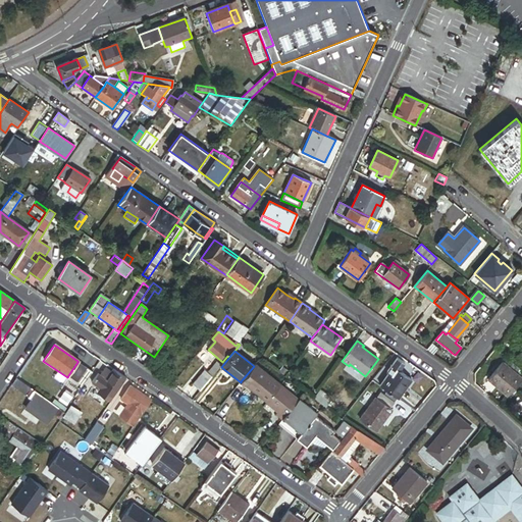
[(521,366),(521,354),(518,351),(512,358),(521,366)]
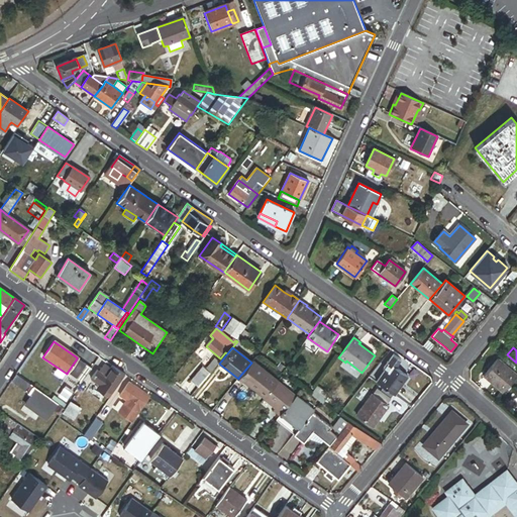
[(398,357),(393,354),(383,369),(386,371),(391,374),(395,368),(401,359),(398,357)]
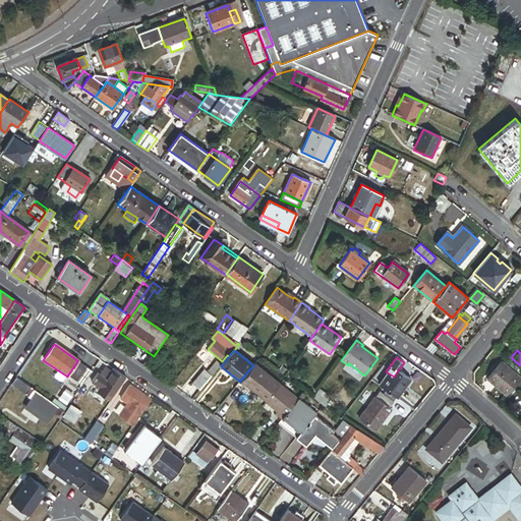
[(484,379),(505,394),(519,377),(499,360),(484,379)]
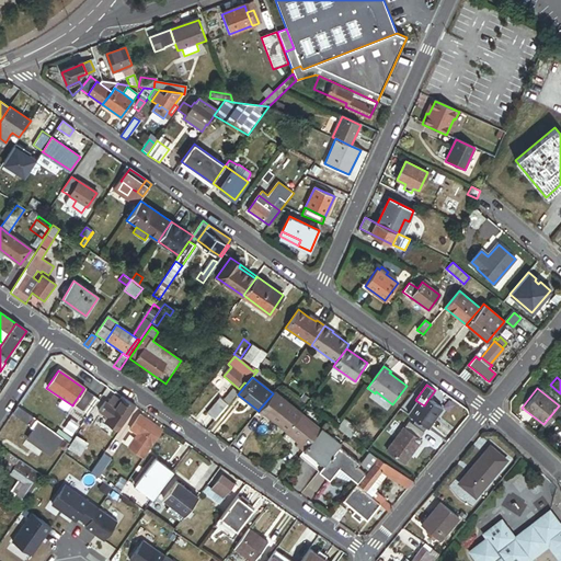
[(73,403),(82,410),(92,397),(92,396),(83,389),(73,403)]
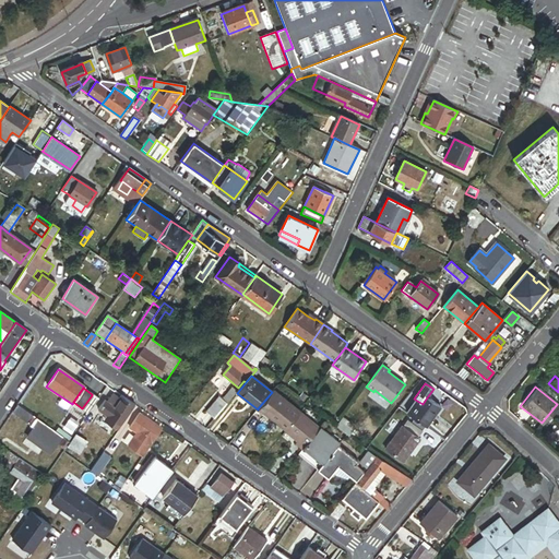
[(215,420),(237,393),(232,389),(222,400),(218,397),(205,413),(215,420)]
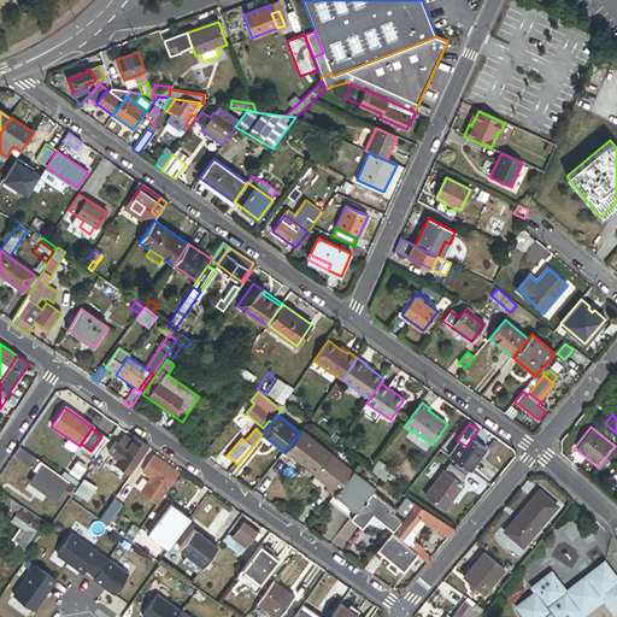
[(331,457),(301,432),(300,433),(285,451),(316,476),(331,457)]
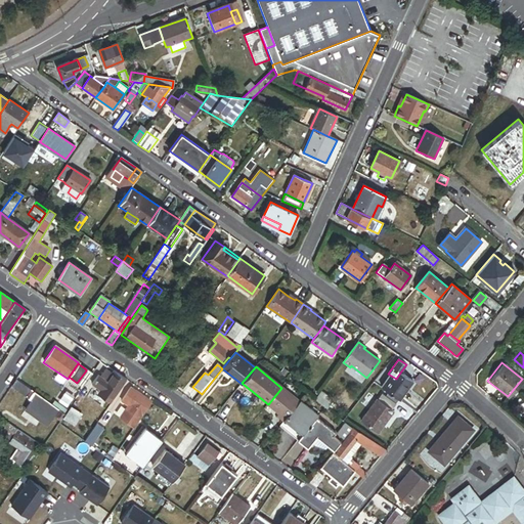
[(106,381),(112,374),(104,368),(99,376),(106,381)]
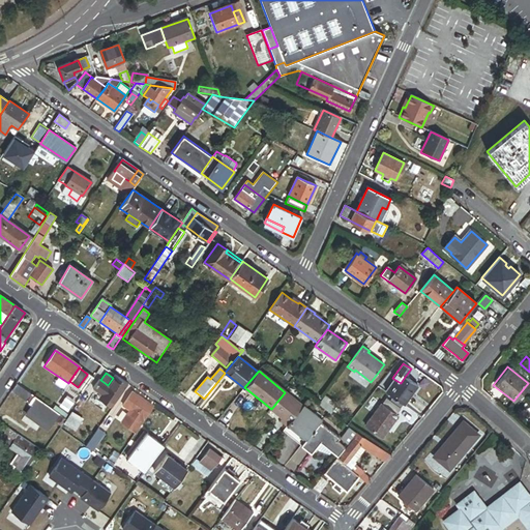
[(87,387),(93,379),(87,375),(78,387),(84,391),(87,387)]
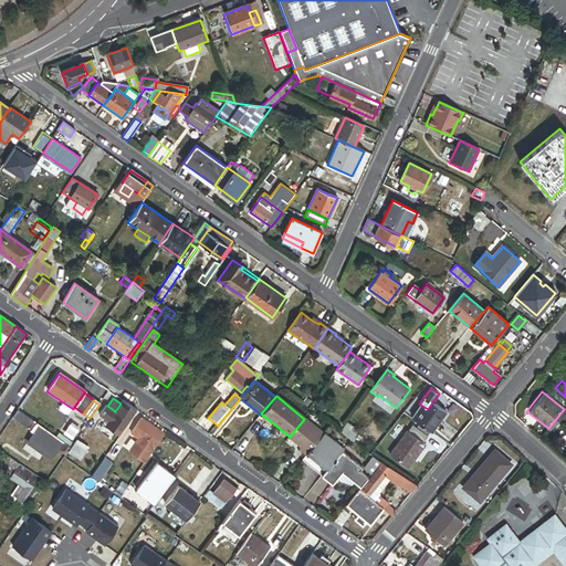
[(136,411),(122,401),(121,404),(115,411),(107,406),(101,415),(108,420),(114,425),(123,430),(128,423),(133,417),(136,411)]
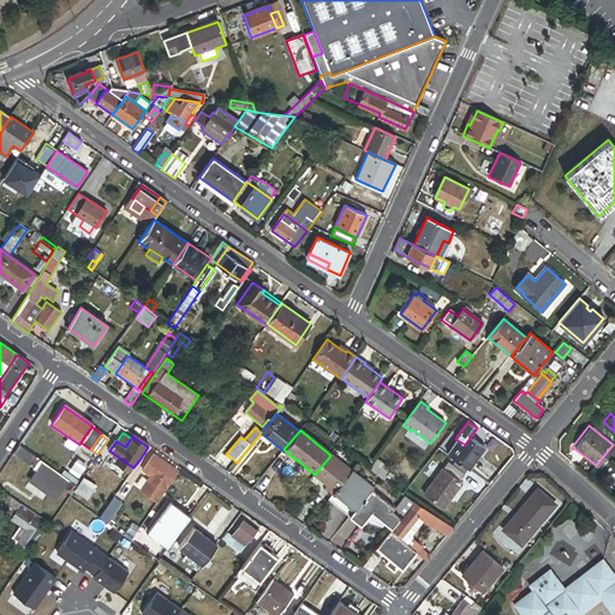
[(459,441),(448,455),(457,461),(469,470),(484,447),(470,437),(465,445),(459,441)]
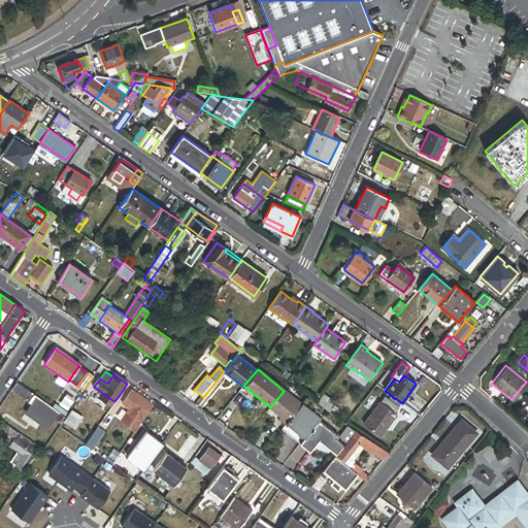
[(295,376),(292,381),(298,386),(302,382),(295,376)]
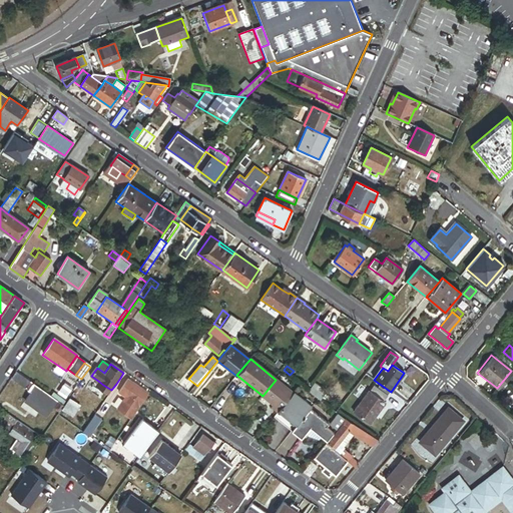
[(33,384),(16,372),(11,379),(28,391),(33,384)]
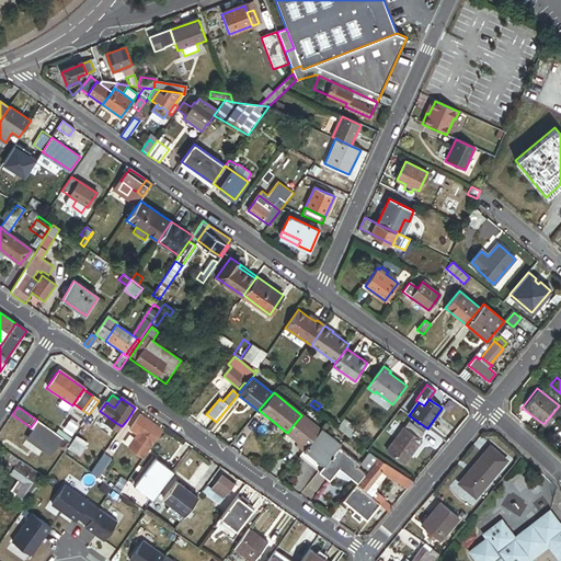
[(161,431),(139,415),(129,430),(137,434),(127,447),(142,458),(155,442),(153,441),(161,431)]
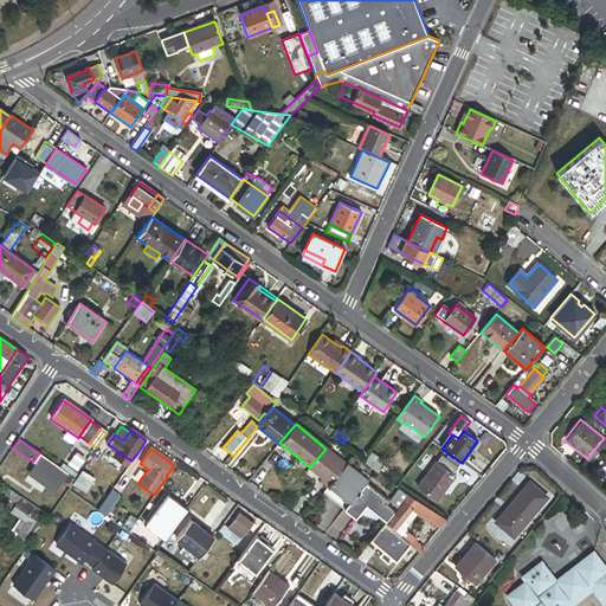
[(347,465),(326,449),(310,468),(309,469),(322,481),(321,483),(328,489),(347,465)]
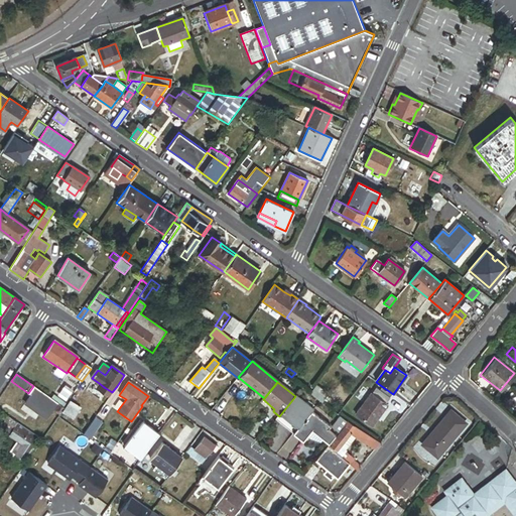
[(57,403),(33,386),(28,393),(30,395),(52,410),(57,403)]
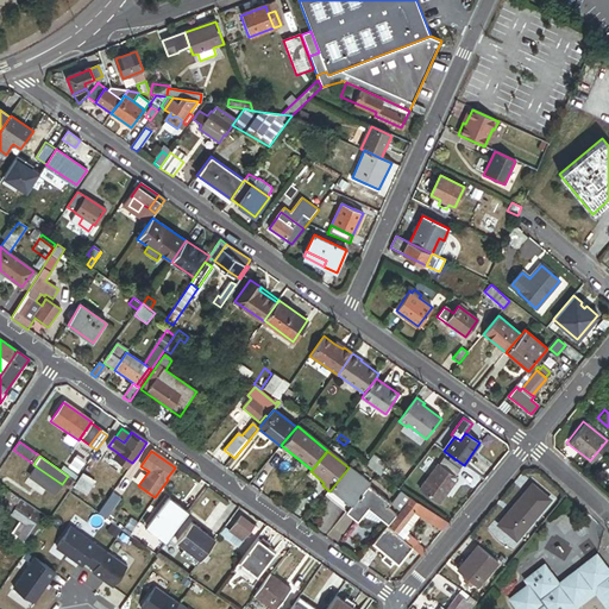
[(444,457),(439,463),(454,476),(459,470),(449,460),(444,457)]
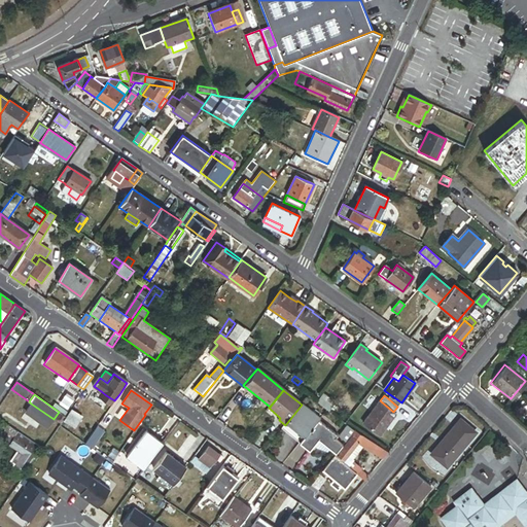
[(391,395),(388,398),(397,407),(401,402),(391,395)]
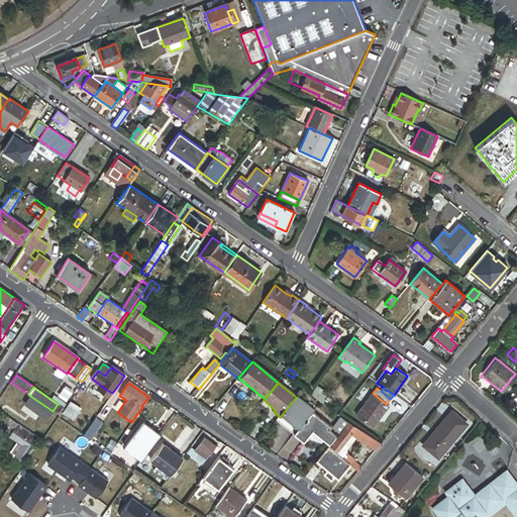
[(386,404),(373,393),(372,393),(354,414),(370,426),(387,405),(386,404)]
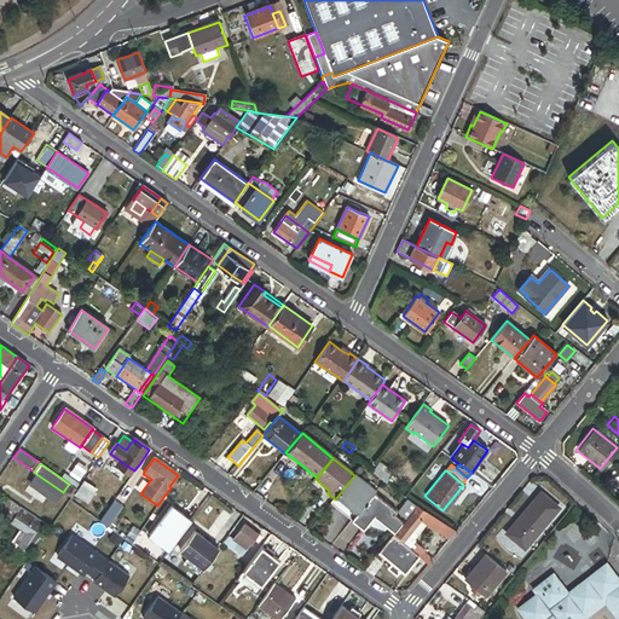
[(56,502),(63,492),(36,474),(29,484),(56,502)]
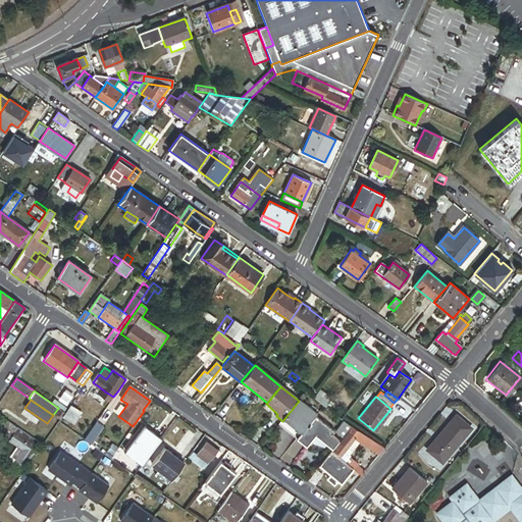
[(315,417),(317,415),(300,401),(299,401),(282,421),(278,426),(296,440),(315,417)]
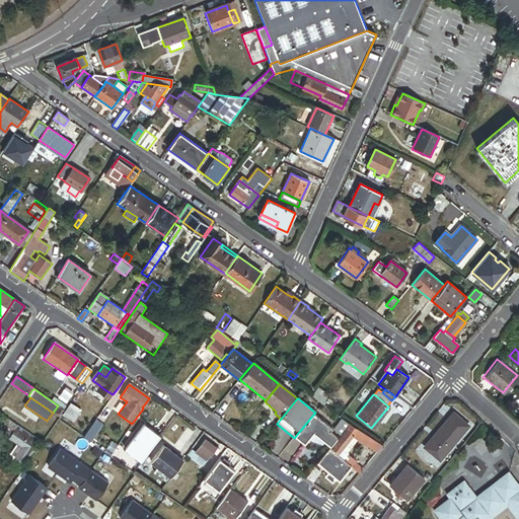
[(81,411),(71,402),(60,419),(64,422),(68,417),(73,421),(81,411)]
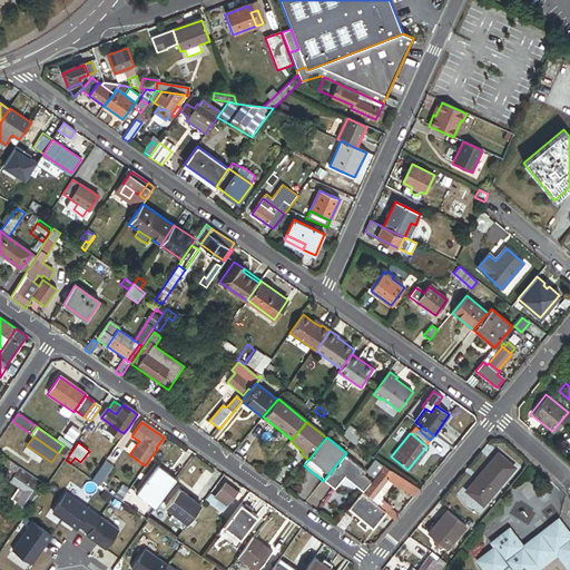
[(497,453),(465,490),(482,503),(512,468),(497,453)]
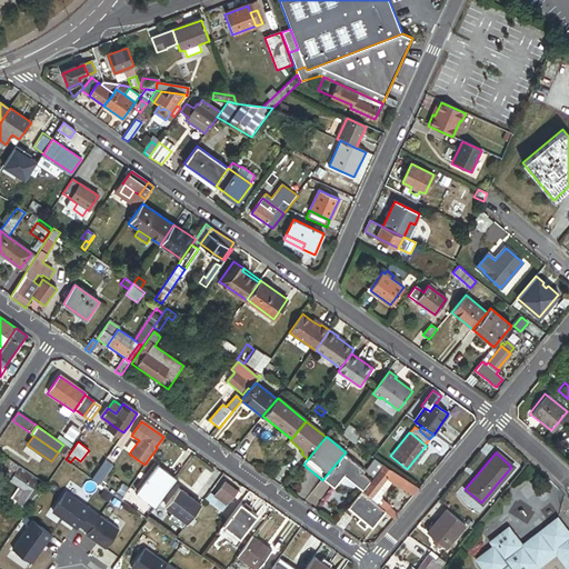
[(363,471),(343,455),(322,480),(333,488),(338,483),(342,477),(356,487),(361,491),(370,481),(361,475),(363,471)]
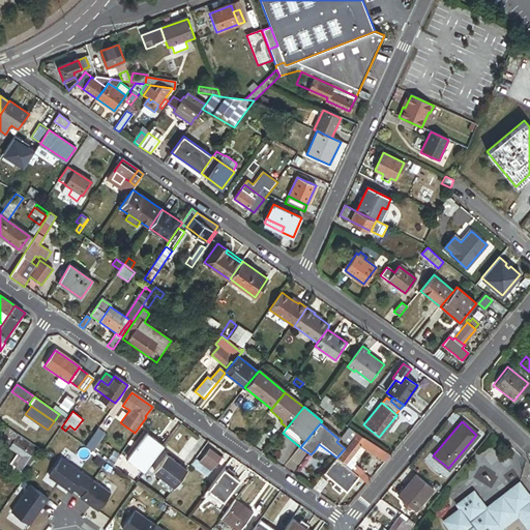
[(18,435),(7,428),(1,438),(11,445),(18,435)]
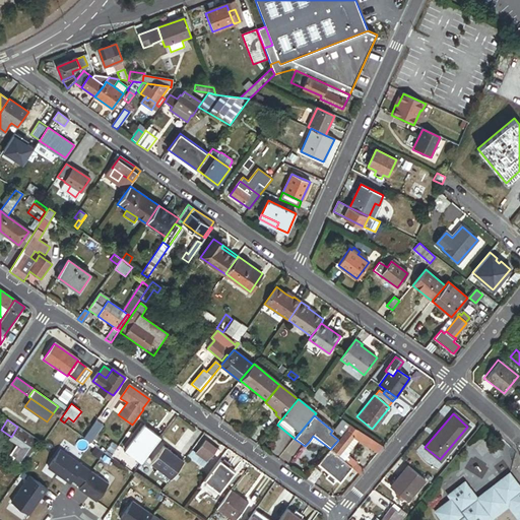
[(350,425),(343,419),(334,431),(341,436),(344,432),(350,425)]
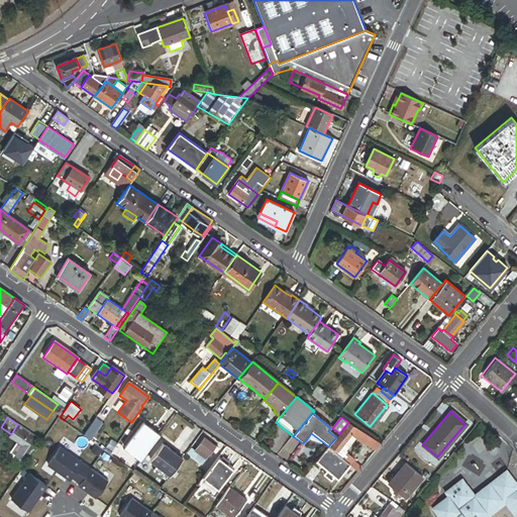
[(102,423),(95,418),(84,435),(91,440),(102,423)]
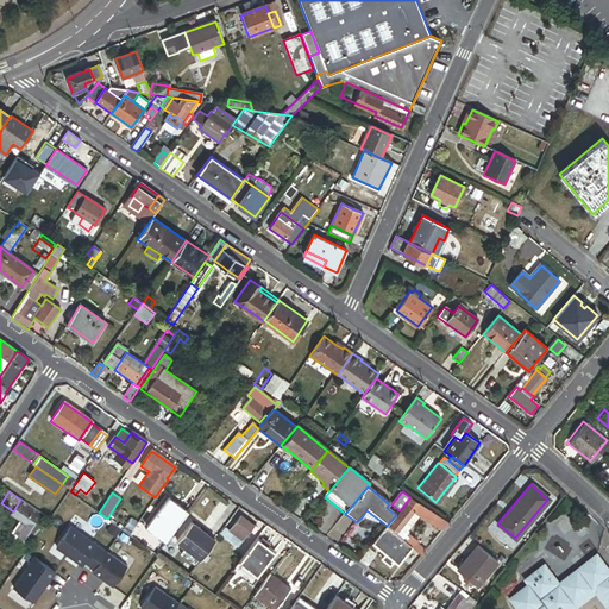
[(421,504),(410,497),(403,506),(406,508),(407,506),(415,512),(418,509),(421,504)]
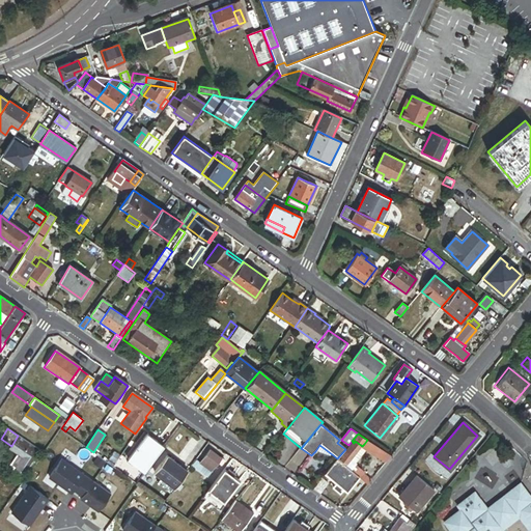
[(144,472),(163,447),(147,435),(129,459),(144,472)]
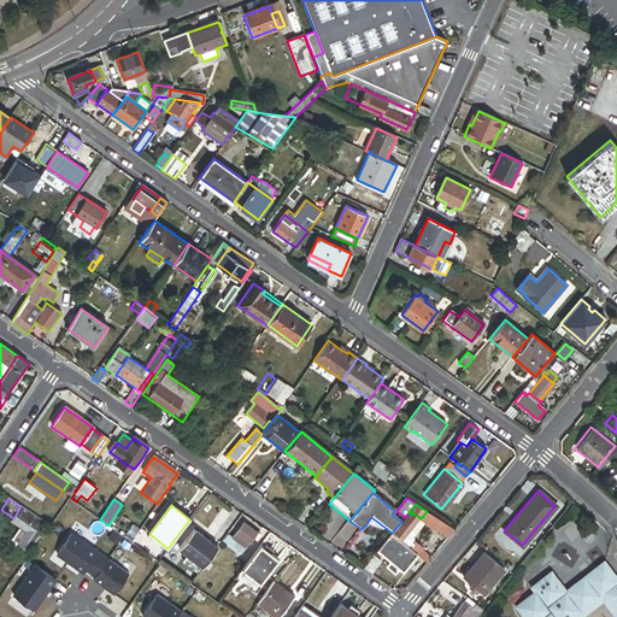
[(36,534),(45,522),(21,506),(13,518),(12,521),(21,527),(12,540),(27,550),(31,541),(36,534)]
